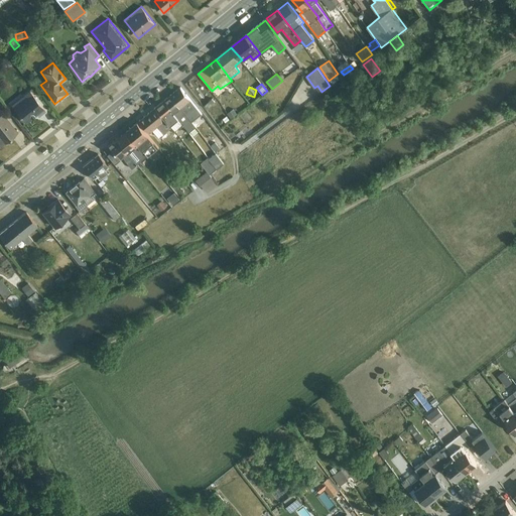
[(74,99),(78,98),(73,88),(70,90),(74,99)]
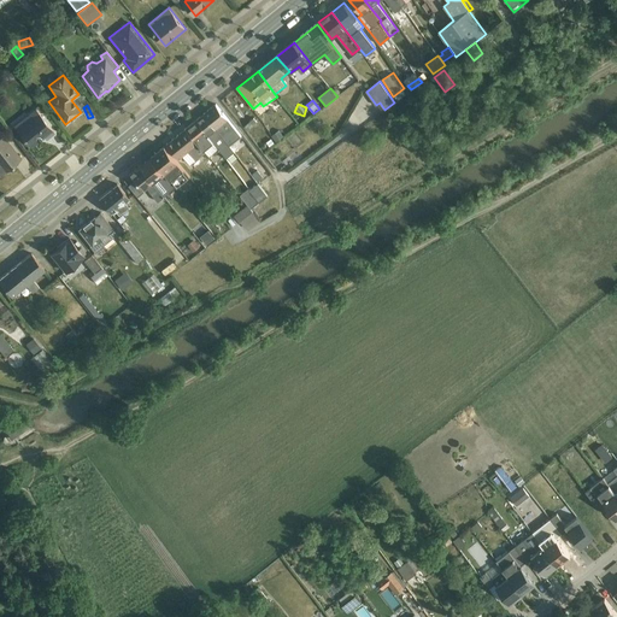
[(223,139),(236,129),(216,105),(204,115),(223,139)]
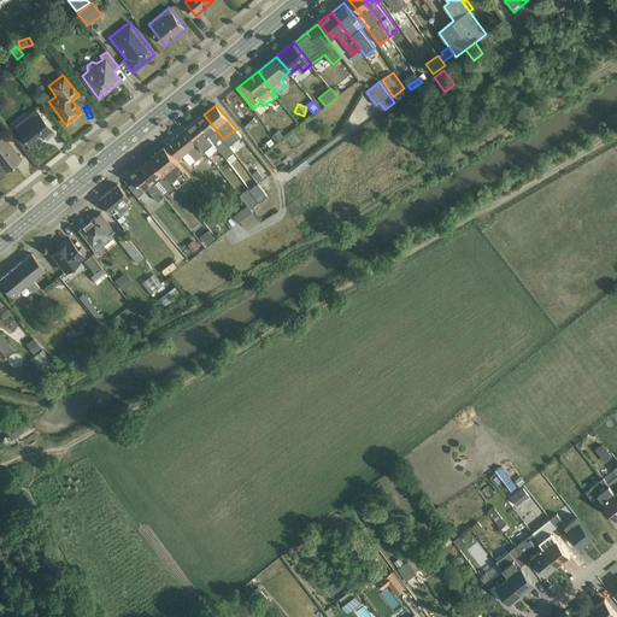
[(46,140),(54,133),(35,109),(13,125),(30,147),(43,136),(46,140)]
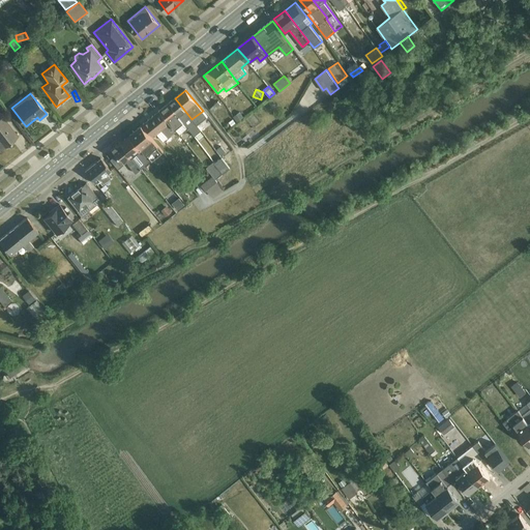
[(192,119),(175,98),(170,102),(183,121),(195,137),(201,131),(192,119)]
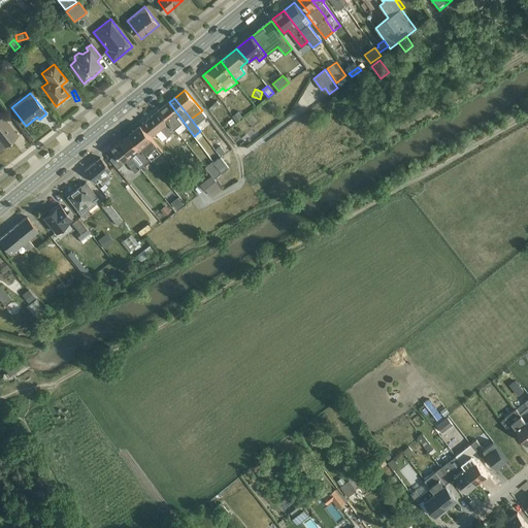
[(220,104),(218,101),(209,108),(211,111),(220,104)]
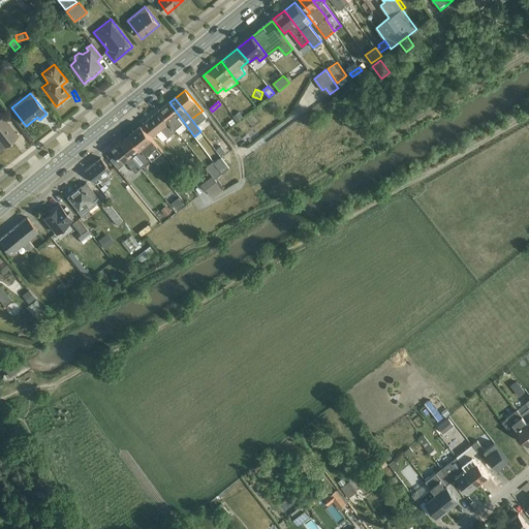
[(175,128),(183,121),(169,102),(160,110),(175,128)]
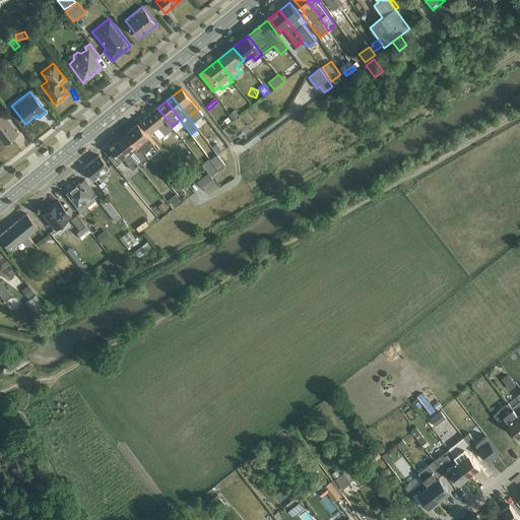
[(172,126),(157,108),(140,122),(151,134),(154,131),(160,139),(165,135),(166,135),(174,129),(172,126)]
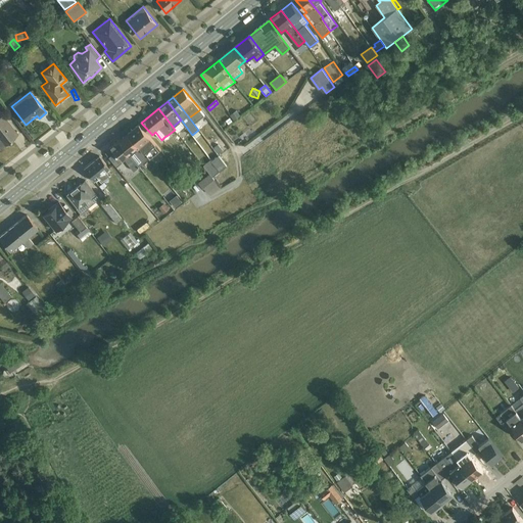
[(230,114),(234,120),(240,115),(236,110),(230,114)]
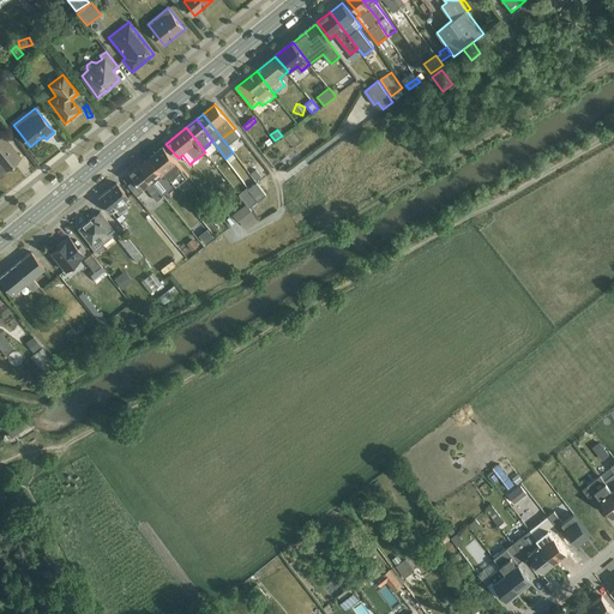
[(0,174),(22,158),(2,134),(0,136),(0,174)]
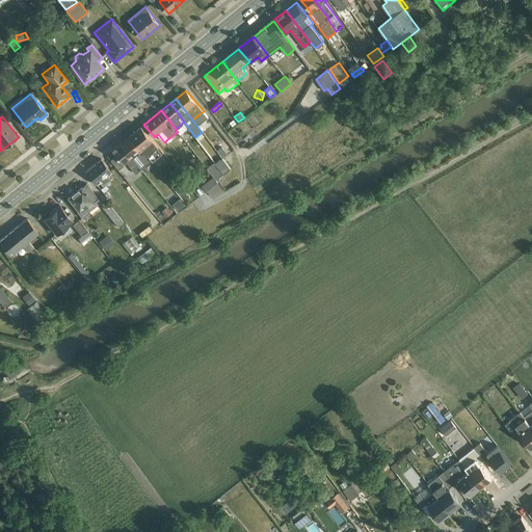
[(153,162),(164,154),(142,126),(141,127),(148,135),(138,143),(132,134),(130,135),(153,161),(153,162)]
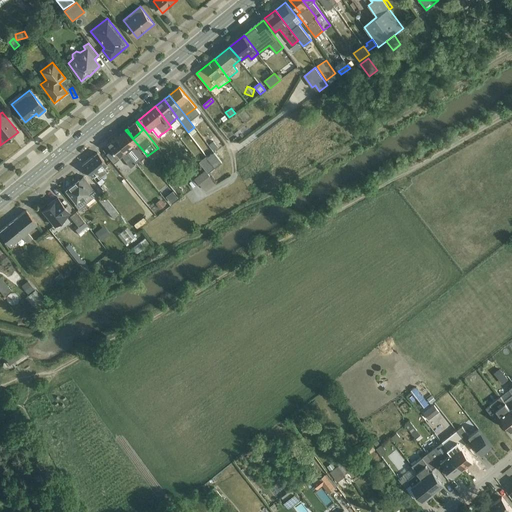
[(147,155),(125,130),(116,138),(137,163),(147,155)]
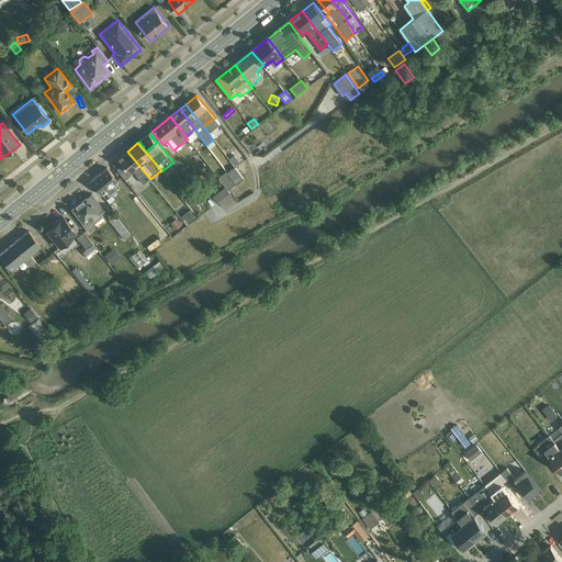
[(227,157),(236,167),(247,159),(238,148),(227,157)]
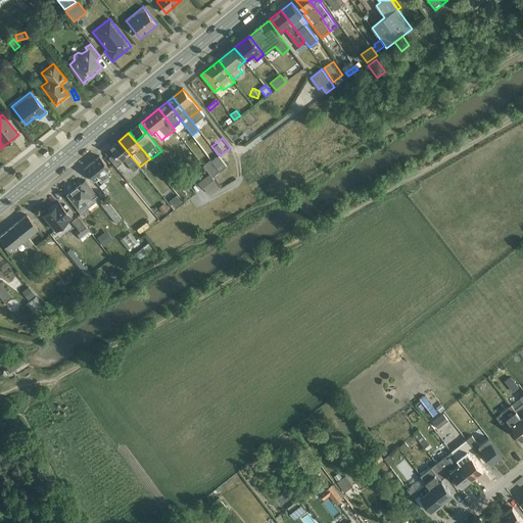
[(134,171),(140,167),(119,141),(109,148),(113,153),(108,157),(116,167),(122,162),(121,161),(124,158),(134,171)]
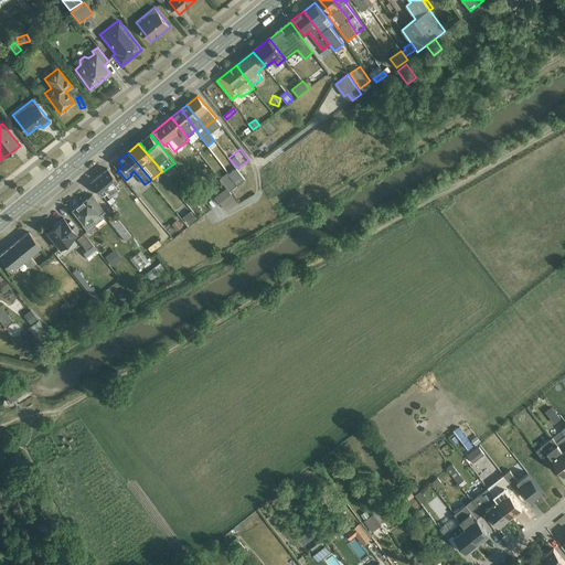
[(236,168),(230,173),(237,185),(245,180),(236,168)]
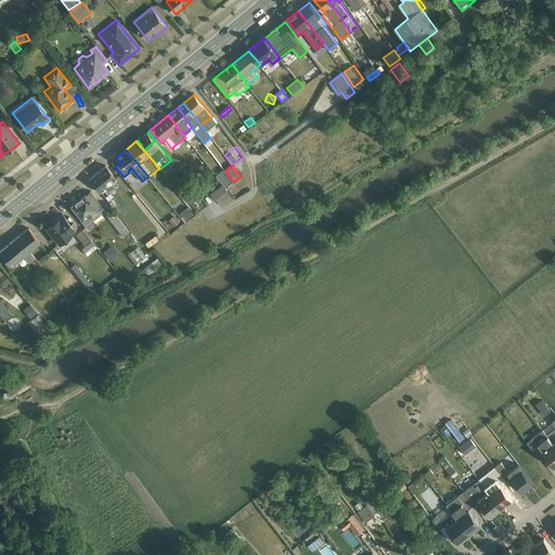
[(113,182),(116,180),(105,166),(89,179),(100,193),(104,189),(106,192),(115,184),(113,182)]
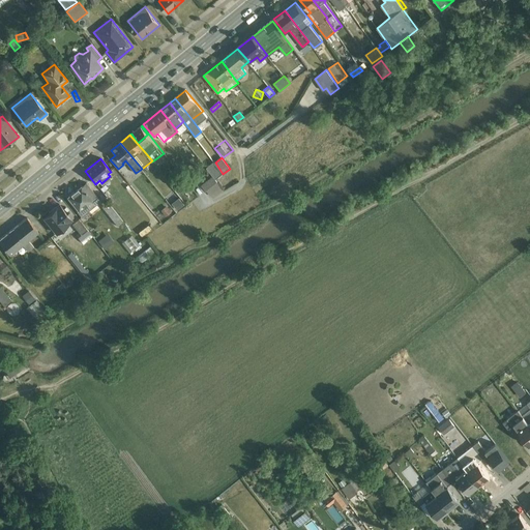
[(213,176),(215,179),(223,174),(215,163),(213,162),(206,168),(213,176)]
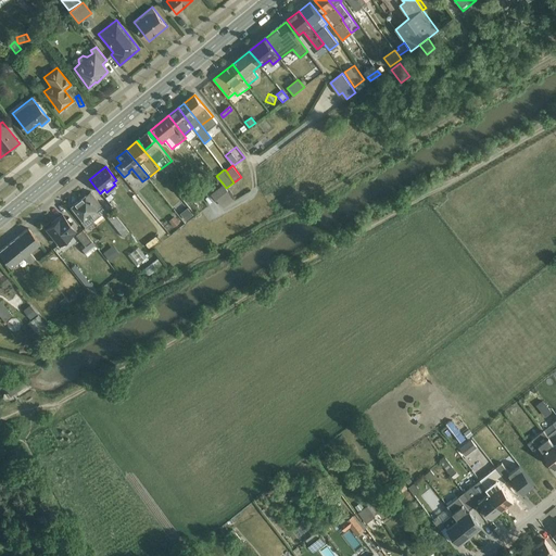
[(121,186),(129,198),(135,193),(126,181),(121,186)]
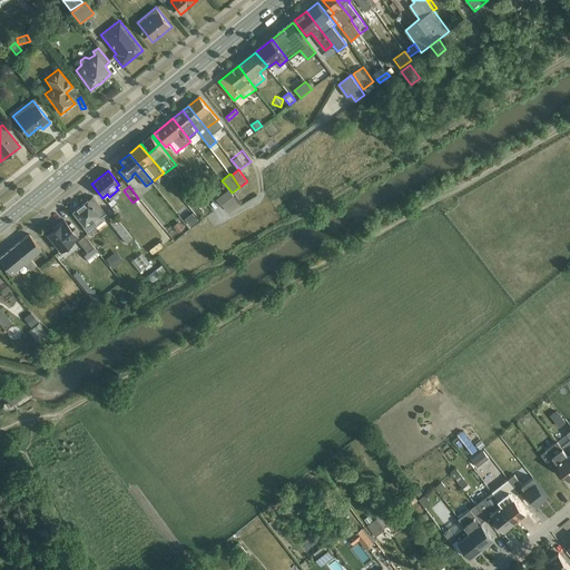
[(229,189),(217,199),(222,205),(223,205),(234,196),(232,193),(229,189)]
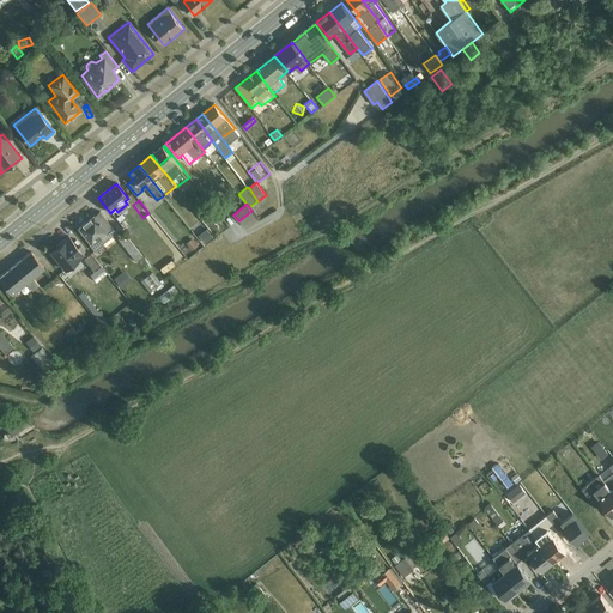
[(216,218),(210,211),(202,217),(208,224),(216,218)]
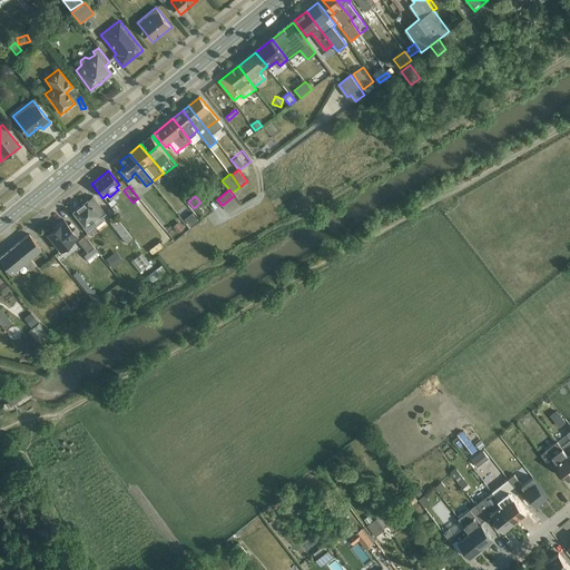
[(239,205),(234,196),(223,205),(229,213),(239,205)]
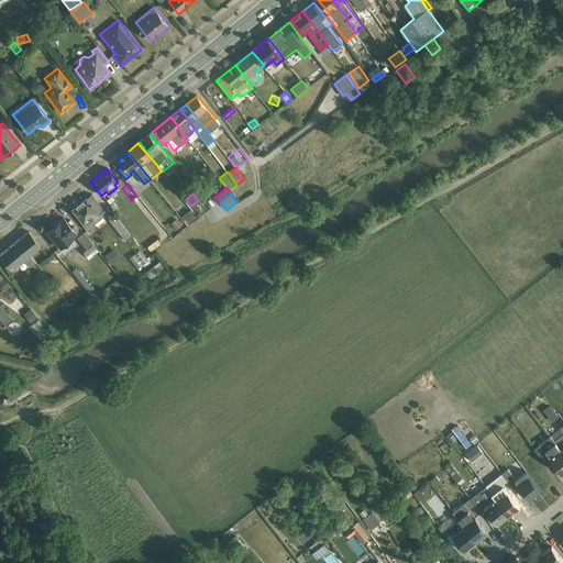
[(95,223),(107,213),(91,195),(73,209),(84,223),(83,224),(87,231),(95,224),(95,223)]
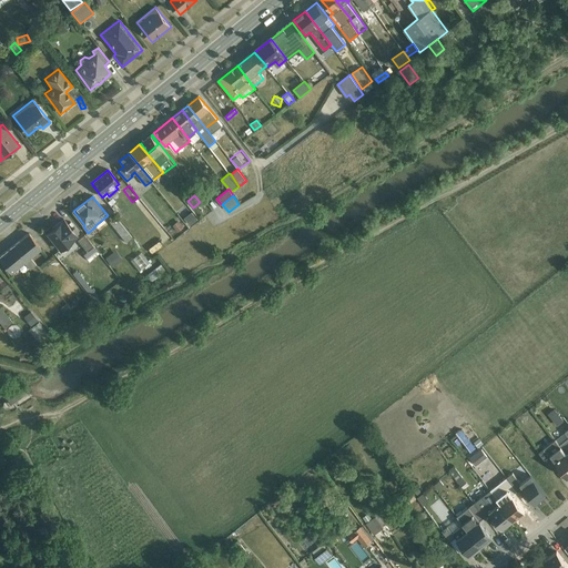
[(119,202),(112,208),(117,213),(125,206),(123,203),(121,204),(119,202)]
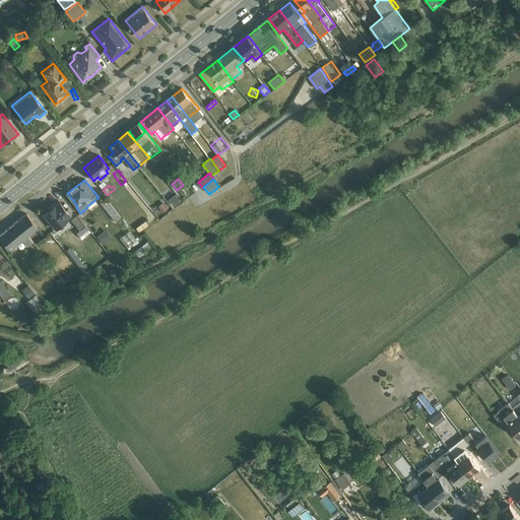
[(165,192),(173,201),(172,201),(176,207),(184,201),(171,186),(165,192)]
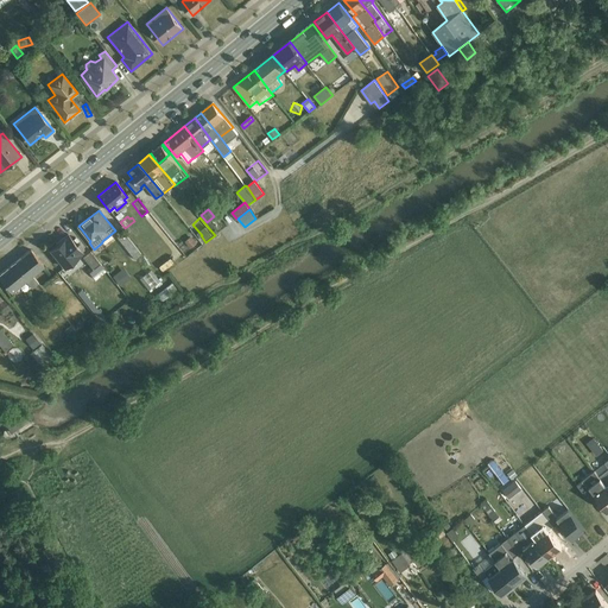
[(116,236),(134,259),(141,254),(124,232),(116,236)]
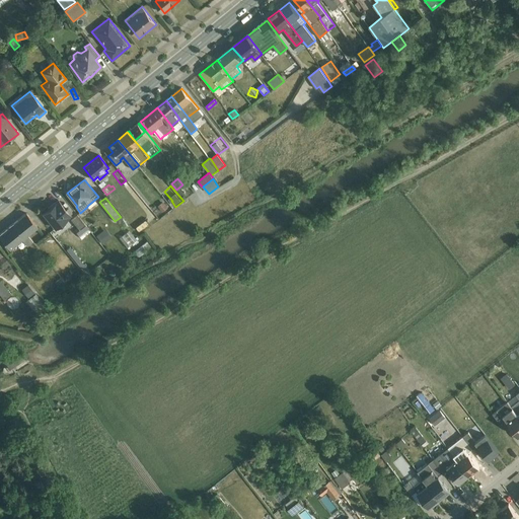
[(56,229),(71,217),(70,215),(72,212),(68,208),(66,210),(58,200),(49,207),(50,209),(44,214),(56,229)]
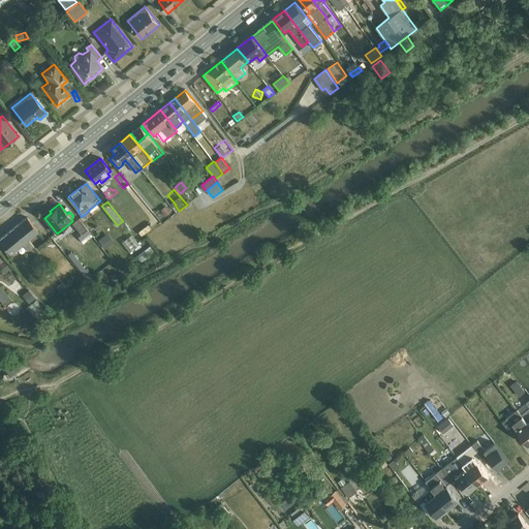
[(161,210),(166,216),(172,212),(166,206),(161,210)]
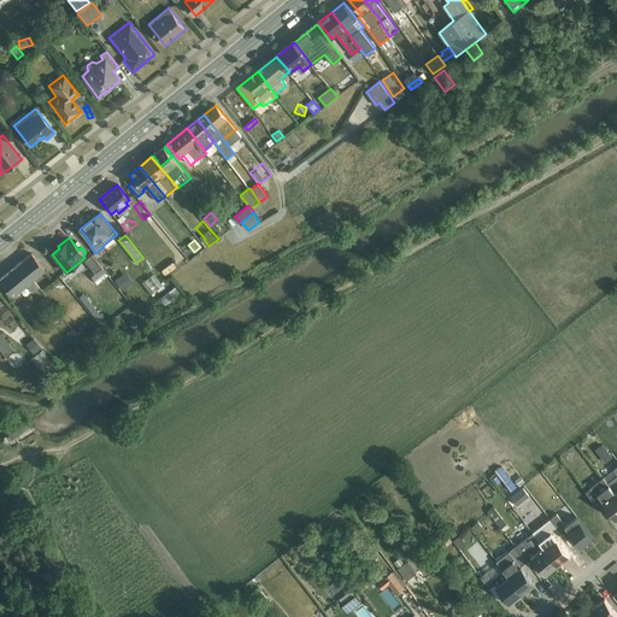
[(34,280),(45,270),(31,253),(5,275),(0,278),(0,282),(12,297),(27,286),(33,293),(40,287),(34,280)]
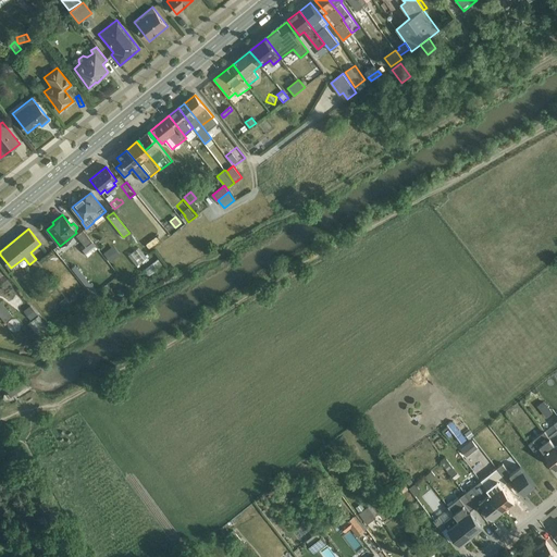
[(91,242),(83,231),(76,235),(85,247),(91,242)]
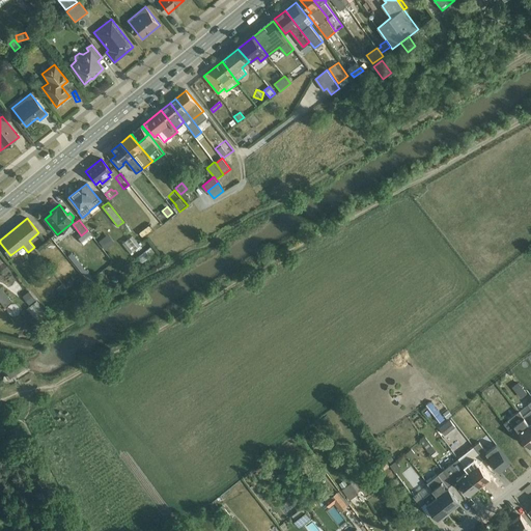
[(141,235),(151,227),(147,223),(138,230),(141,235)]
